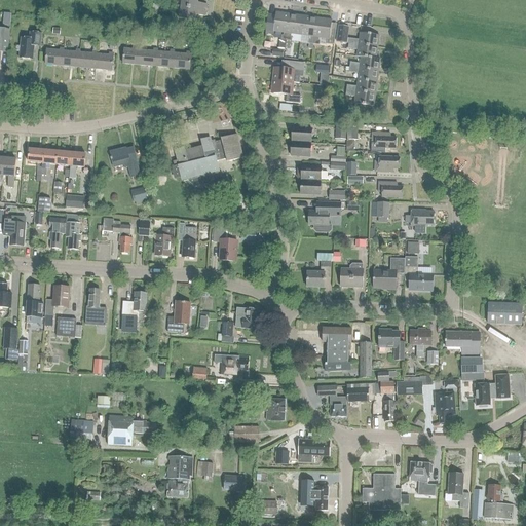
[(182,0),(181,10),(205,13),(207,5),(198,4),(198,0),(182,0)]
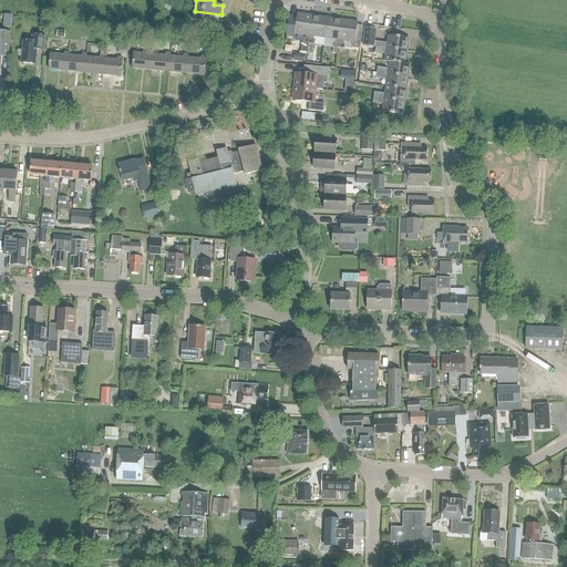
[(222,18),(222,14),(195,11),(194,21),(212,23),(212,17),(222,18)]
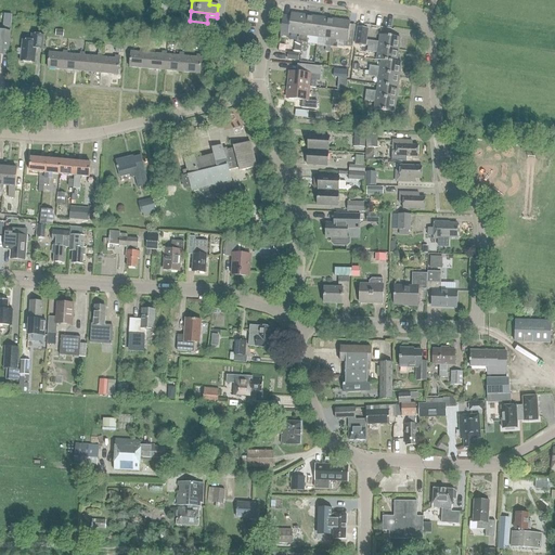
[(301,43),(307,15),(292,13),(291,21),(283,20),(281,36),(288,37),(288,34),(299,35),(298,38),(297,38),(296,42),(301,43)]
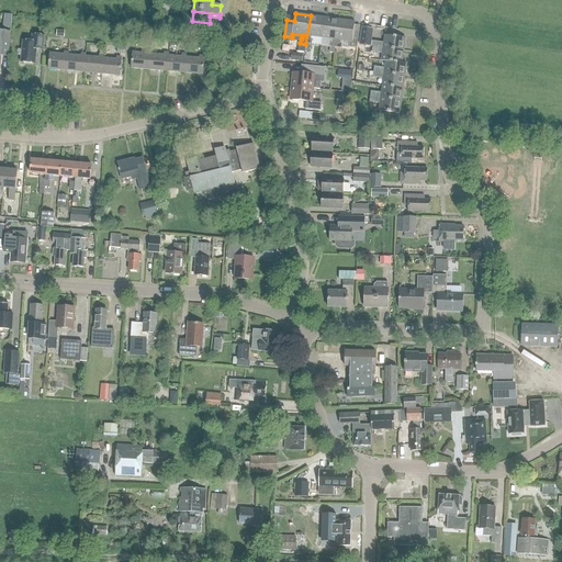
[(312,40),(311,40),(311,36),(322,38),(325,18),(311,15),(305,44),(304,54),(310,54),(312,40)]
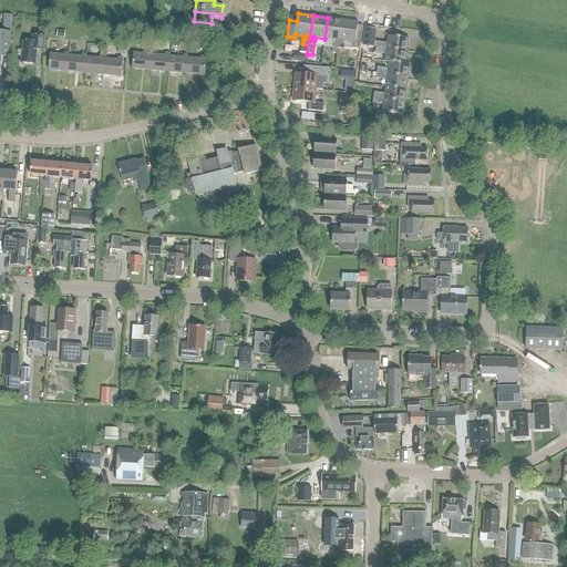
[(334,40),(334,42),(333,42),(332,48),(338,48),(342,19),(328,18),(325,39),(334,40)]
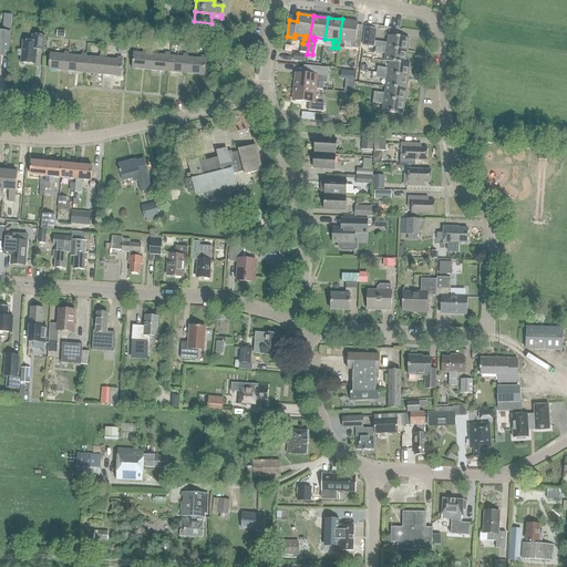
[(353,42),(354,43),(358,21),(342,19),(338,48),(344,49),(344,44),(343,44),(343,41),(353,42)]
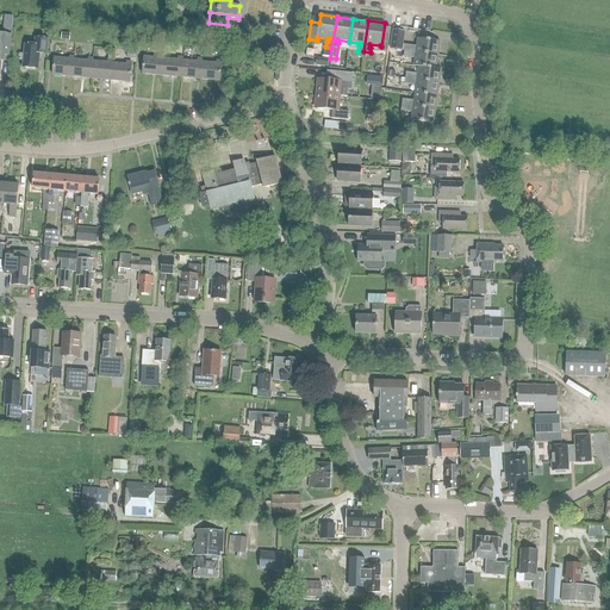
[(392,30),(390,49),(397,50),(404,51),(405,45),(403,44),(404,32),(392,30)]
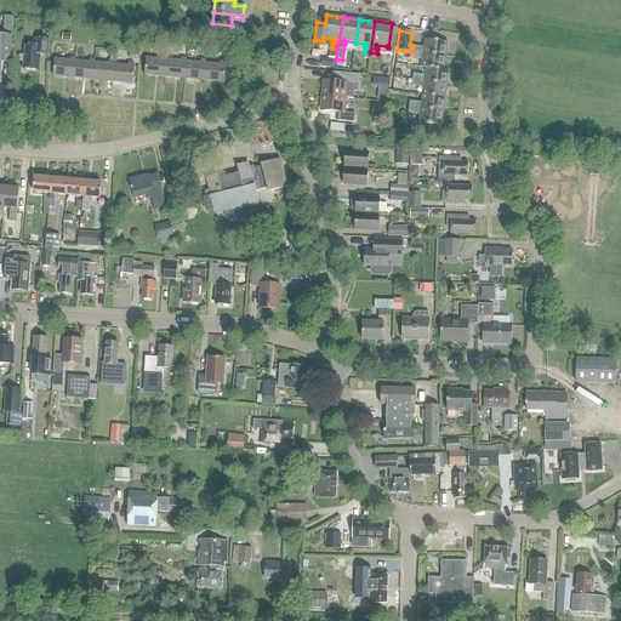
[(11,35),(0,34),(0,67),(1,56),(9,56),(11,35)]
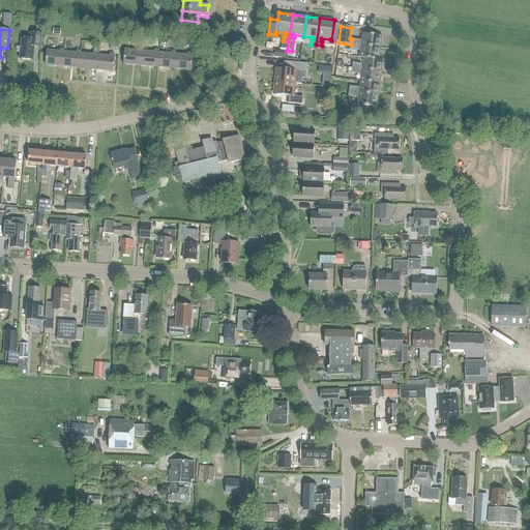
[(40,47),(41,34),(30,32),(29,39),(21,38),(19,59),(33,60),(34,47),(40,47)]
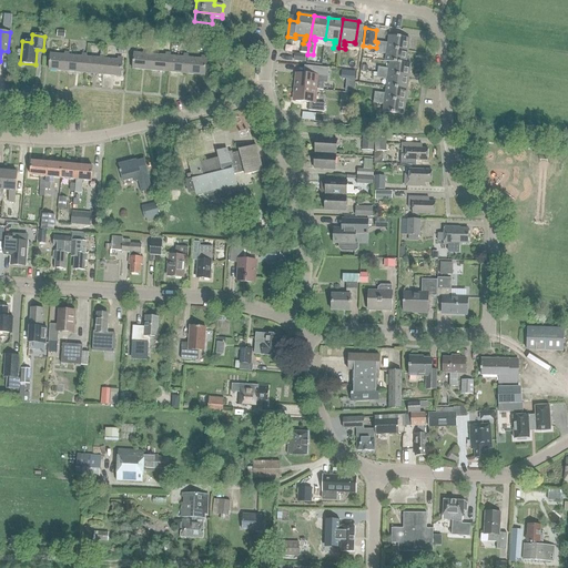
[(376,48),(407,52),(408,39),(388,37),(387,43),(377,42),(376,48)]
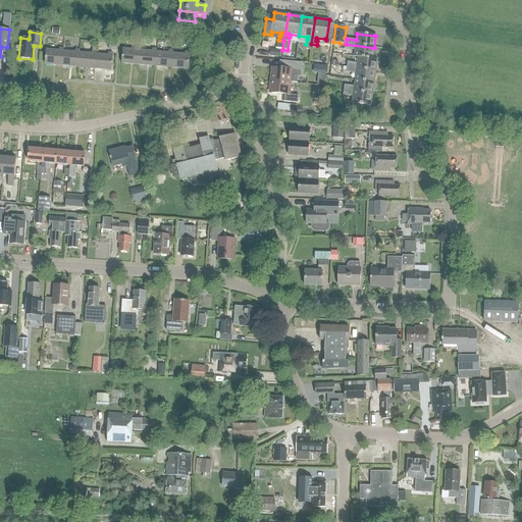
[(372,59),(376,59),(372,58),(374,48),(346,44),(345,48),(355,50),(354,57),(358,57),(372,59)]
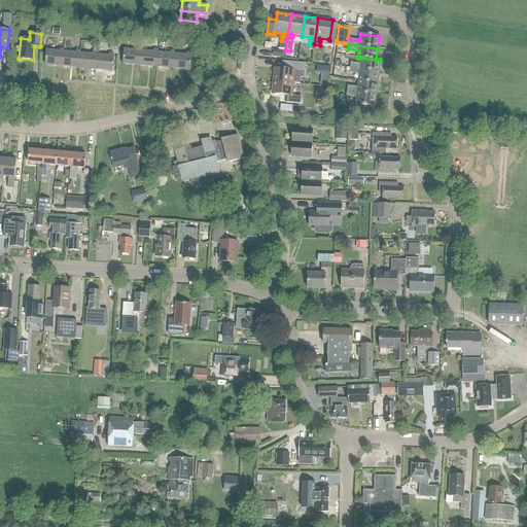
[(123,65),(140,66),(141,51),(141,48),(137,48),(137,50),(124,49),(123,65)]
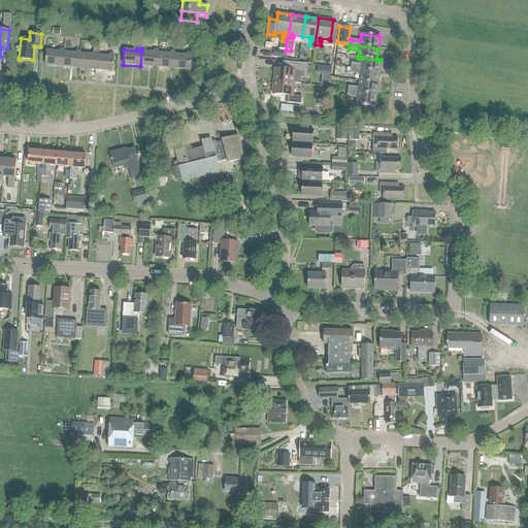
[(45,66),(62,67),(63,53),(64,53),(64,50),(60,50),(60,53),(46,51),(45,66)]
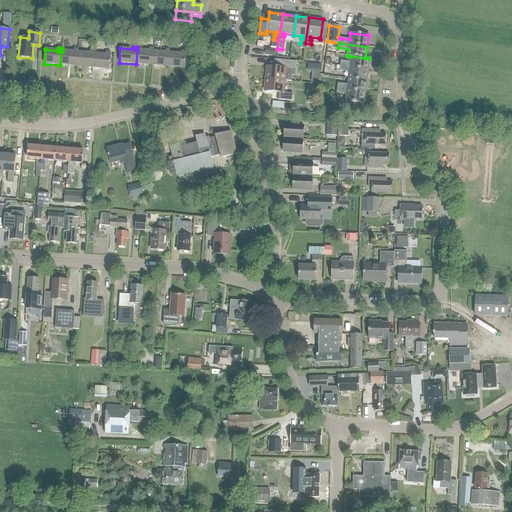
[(137,50),(136,64),(152,66),(153,51),(153,49),(149,48),(149,51),(137,50)]
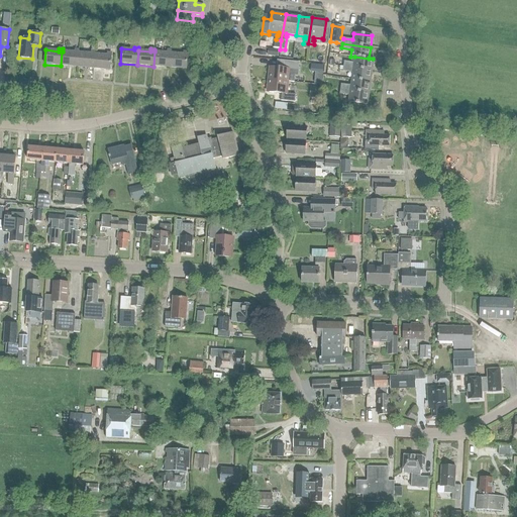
[(61,66),(77,68),(78,53),(79,50),(75,50),(75,53),(63,52),(62,52),(61,66)]
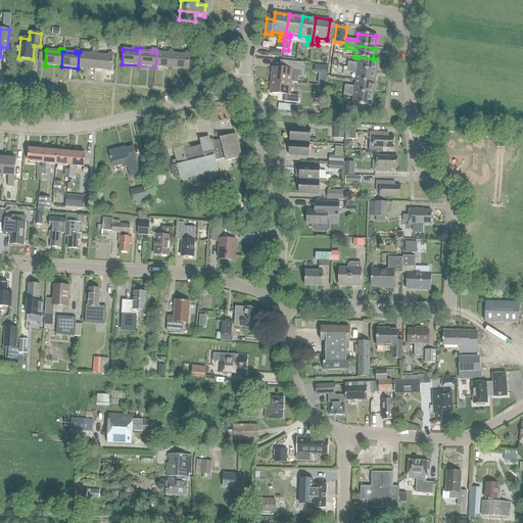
[(156,52),(155,67),(172,68),(173,54),(173,51),(169,51),(169,53),(156,52)]
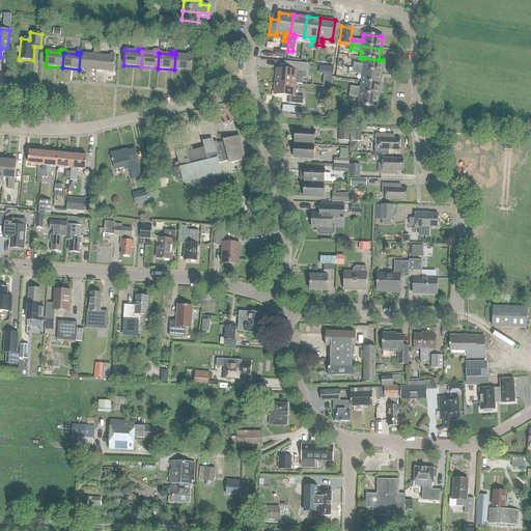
[(95,71),(96,56),(98,53),(93,53),(93,56),(80,54),(79,70),(95,71)]
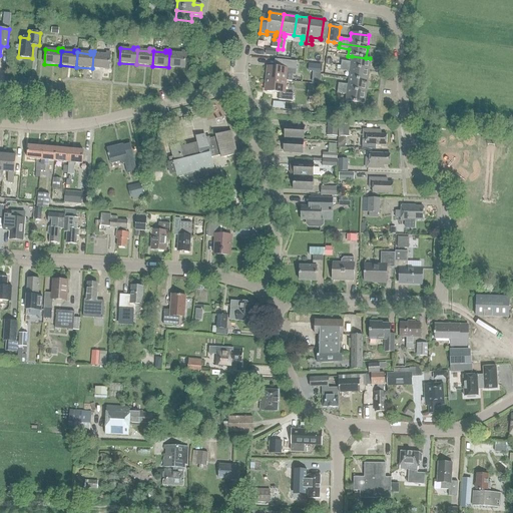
[(169,53),(168,67),(184,69),(185,54),(185,52),(181,51),(181,54),(169,53)]
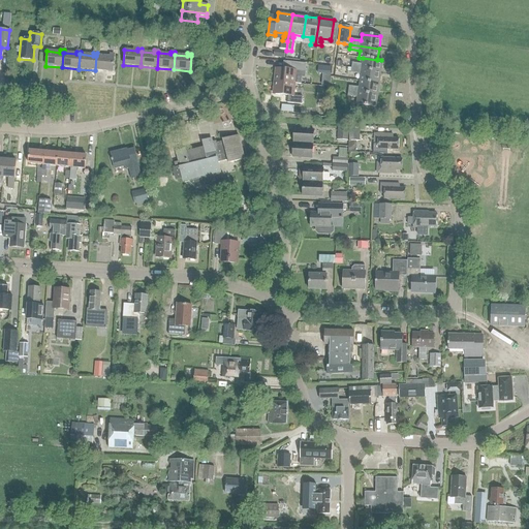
[(96,56),(95,70),(112,72),(114,57),(113,57),(114,55),(110,55),(110,57),(96,56)]
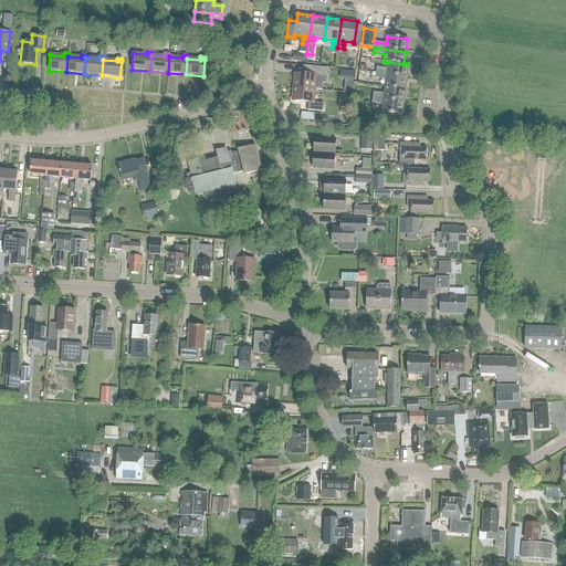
[(408,64),(404,64),(388,62),(384,62),(388,63),(387,69),(377,67),(376,73),(407,77),(408,64)]
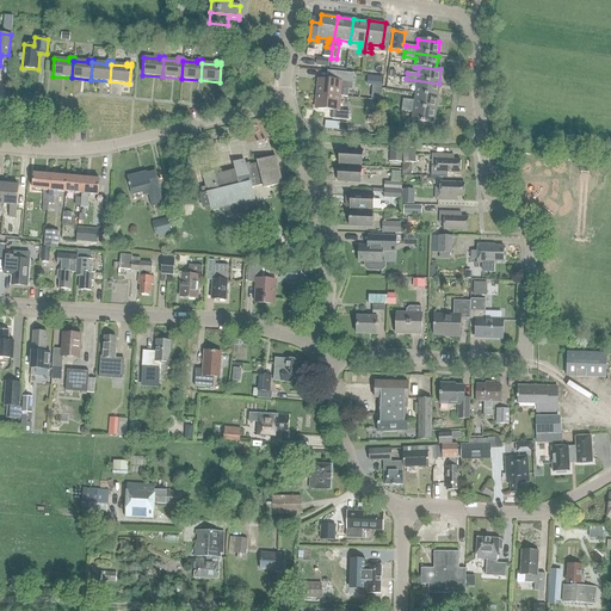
[(337,73),(335,81),(319,79),(316,94),(340,97),(347,97),(347,88),(351,90),(353,74),(337,73)]
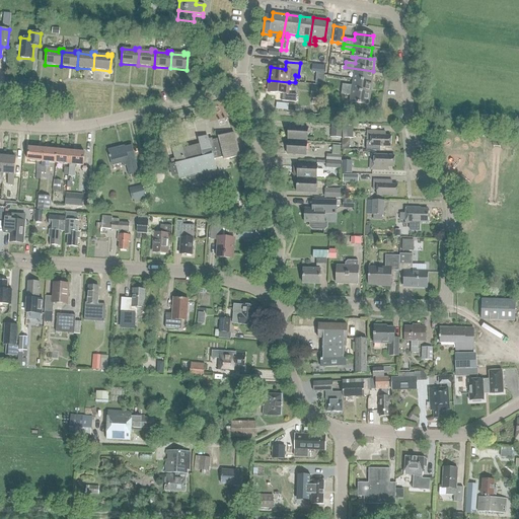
[(312,64),(311,72),(316,72),(323,73),(324,65),(312,64)]
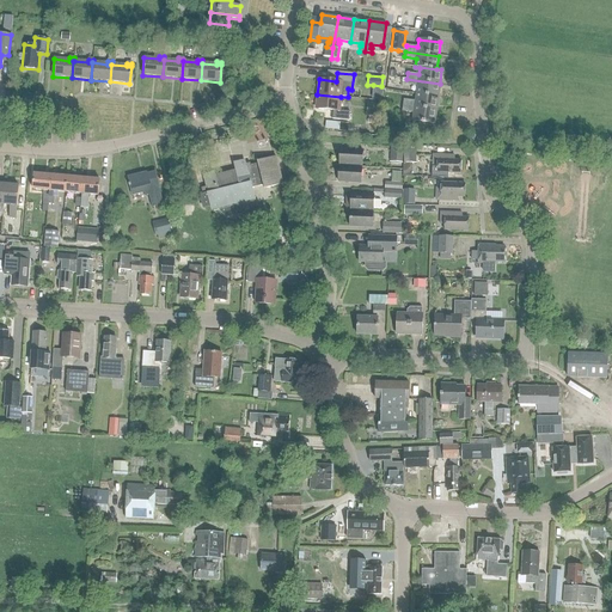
[(417,86),(416,93),(438,97),(440,84),(407,79),(402,78),(402,84),(417,86)]
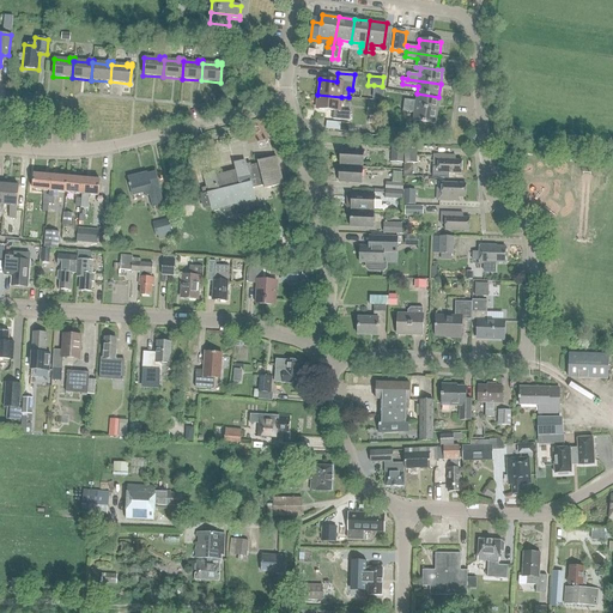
[(404,99),(404,105),(437,110),(438,97),(417,93),(416,102),(404,99)]
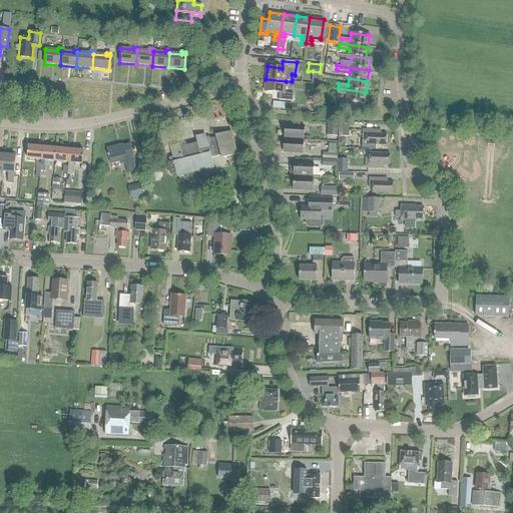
[(285,93),(286,81),(266,79),(265,91),(280,92),(279,100),(293,101),(293,94),(285,93)]
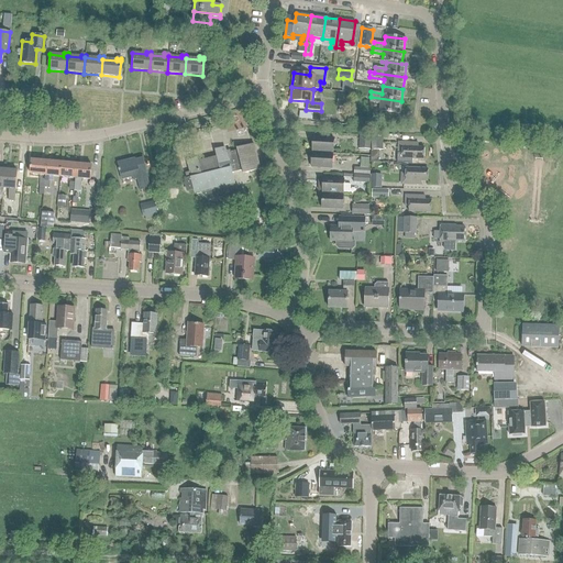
[(349,96),(338,94),(337,106),(346,107),(349,96)]
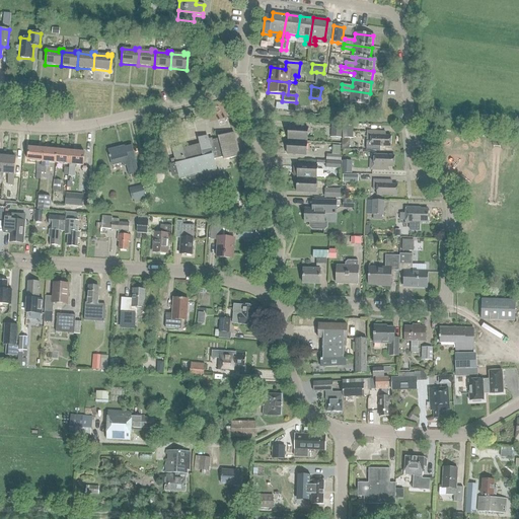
[(368,105),(370,93),(342,89),(341,94),(350,95),(349,102),(368,105)]
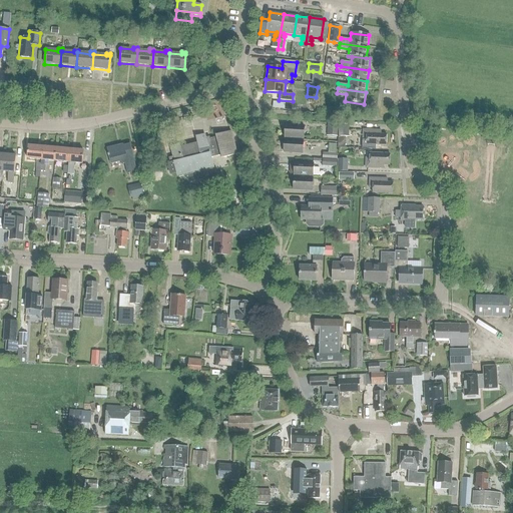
[(337,136),(338,125),(328,124),(327,136),(337,136)]
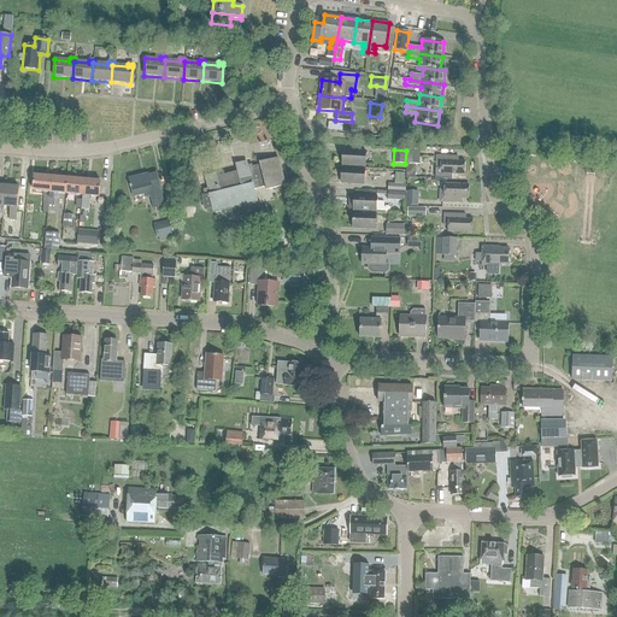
[(365,152),(342,151),(342,165),(365,166),(365,152)]
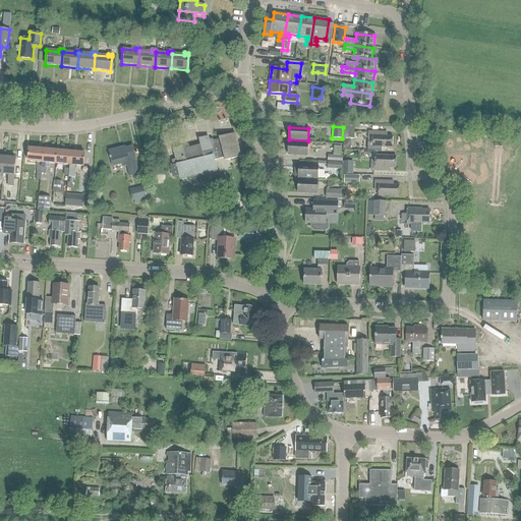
[(354,139),(354,127),(344,127),(344,139),(354,139)]
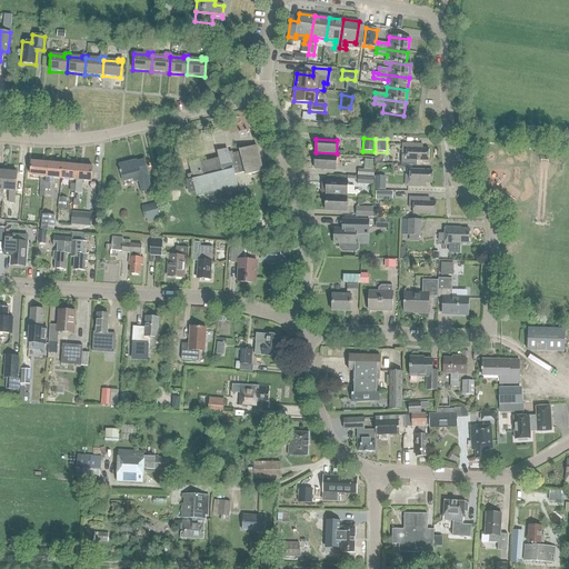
[(192,175),(187,176),(189,182),(187,182),(189,193),(197,191),(198,197),(205,195),(209,198),(215,200),(219,200),(220,201),(220,199),(225,197),(227,193),(230,188),(237,186),(235,176),(245,173),(245,176),(263,170),(257,145),(238,149),(239,151),(231,153),(232,155),(229,156),(227,149),(218,151),(220,159),(199,165),(198,161),(190,163),(192,175)]
